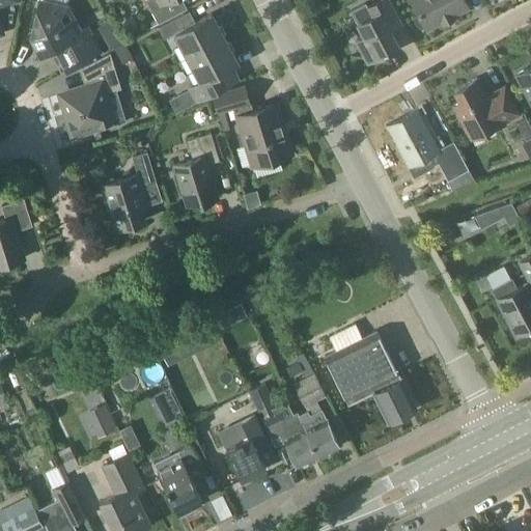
[(0,0),(0,32),(1,30),(0,25),(0,3),(10,0),(0,0)]
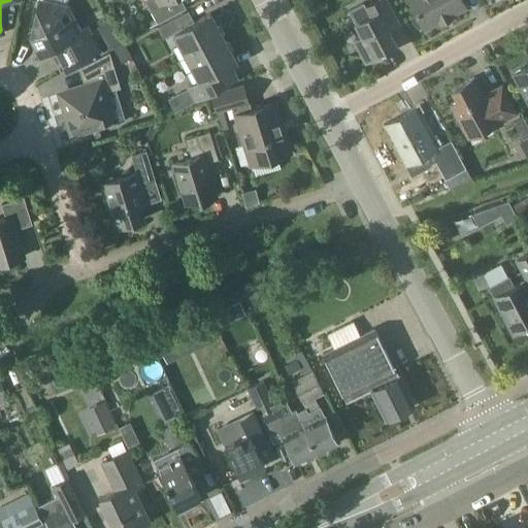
[(38,0),(31,36),(40,54),(62,42),(73,64),(99,51),(88,27),(80,31),(67,6),(66,6),(67,0),(38,0)]
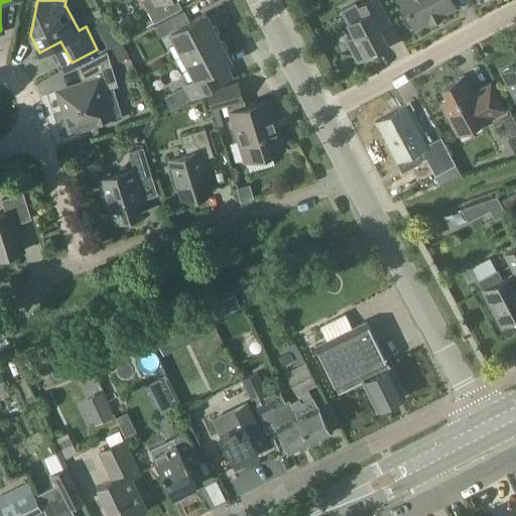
[(141,0),(153,22),(164,17),(157,3),(161,0),(141,0)]
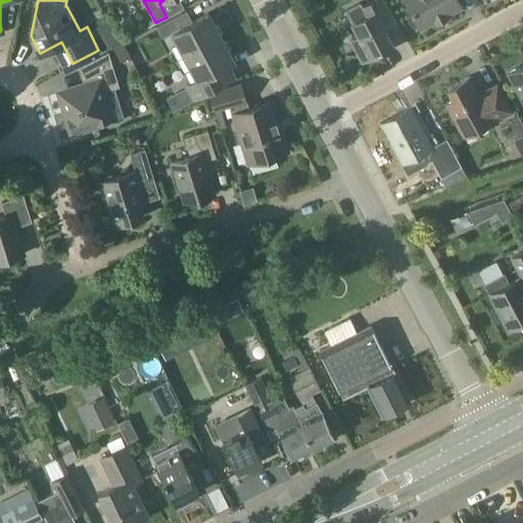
[(361,2),(345,10),(352,24),(360,37),(351,41),(363,61),(392,46),(381,25),(391,18),(381,0),(374,0),(363,6),(361,2)]
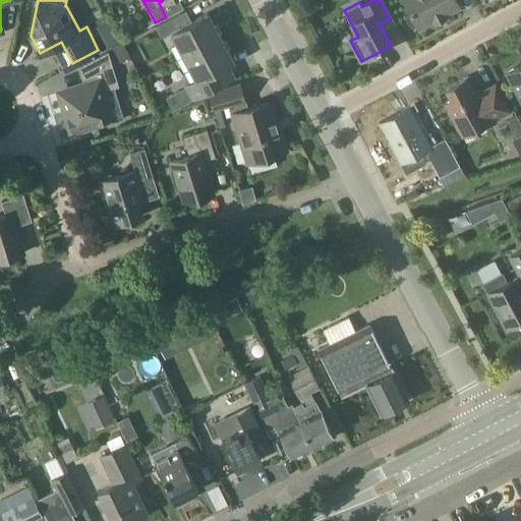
[(404,0),(419,27),(433,19),(435,22),(445,16),(444,14),(458,6),(455,0),(404,0)]
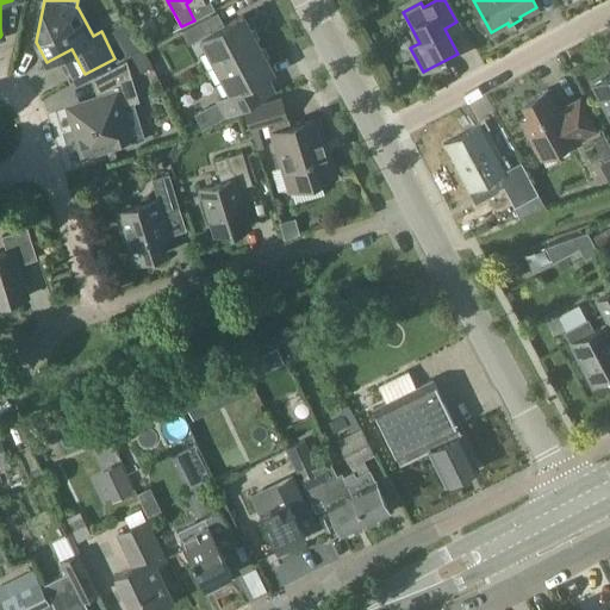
[(216,66),(257,44),(243,16),(224,25),(217,12),(181,31),(188,44),(200,37),(216,66)]
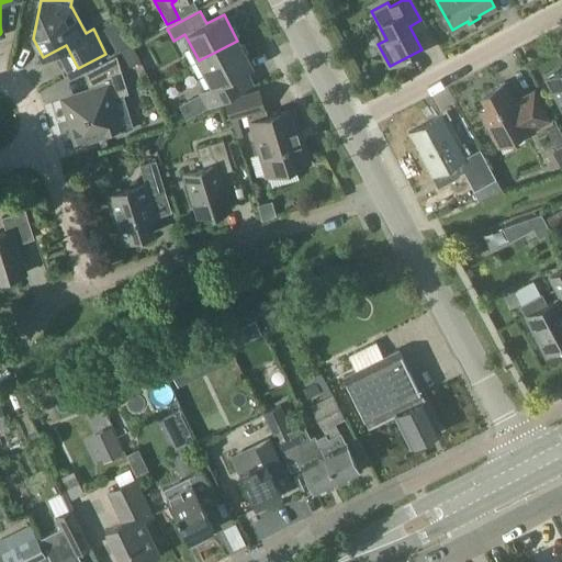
[(237,41),(199,60),(212,86),(201,91),(209,107),(253,83),(245,69),(251,66),(237,41)]
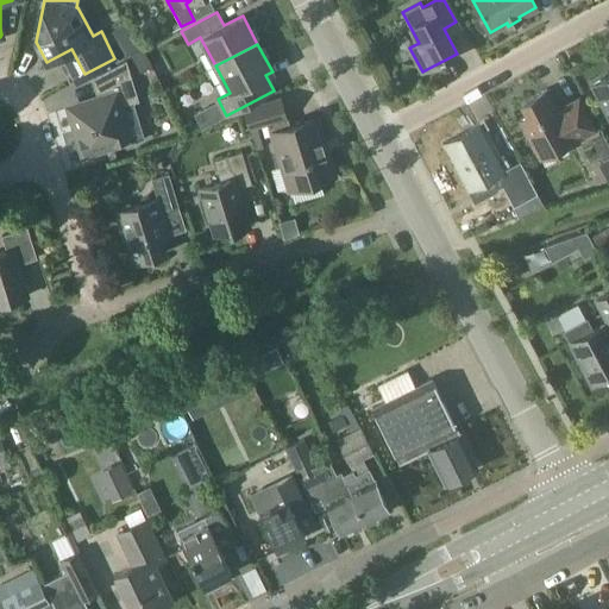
[(100,99),(69,108),(83,154),(129,139),(120,111),(125,110),(124,105),(137,100),(125,63),(94,79),(100,99)]
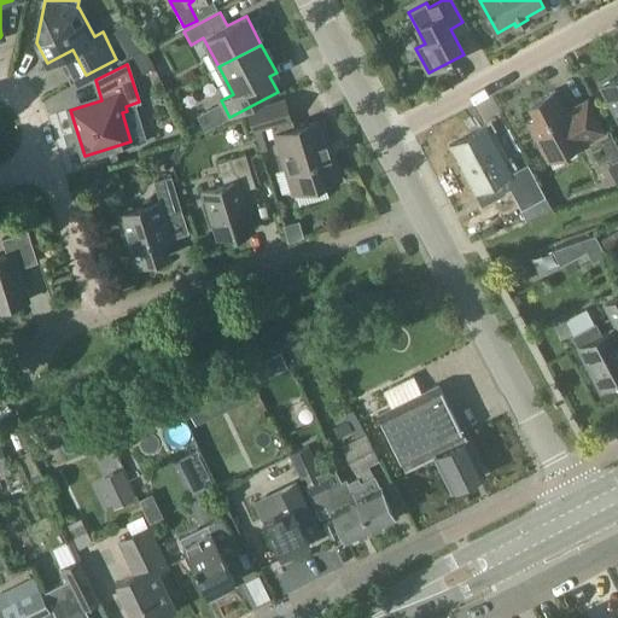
[(617,79),(601,87),(617,118),(617,77),(617,79)]
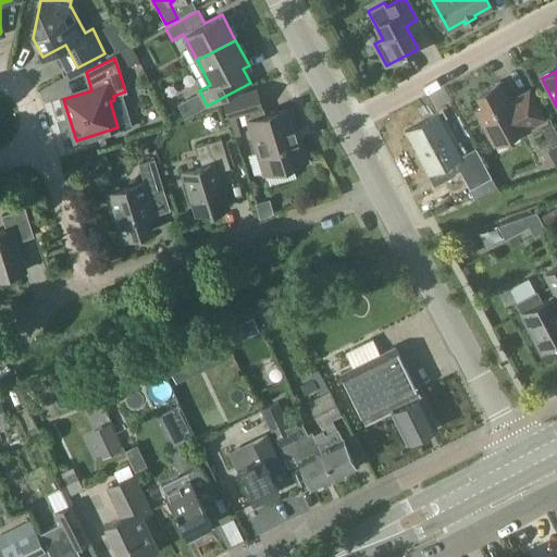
[(482,106),(474,109),(482,123),(480,130),(486,132),(492,141),(507,133),(510,137),(544,119),(529,90),(516,97),(517,101),(511,103),(500,82),(475,94),(482,106)]
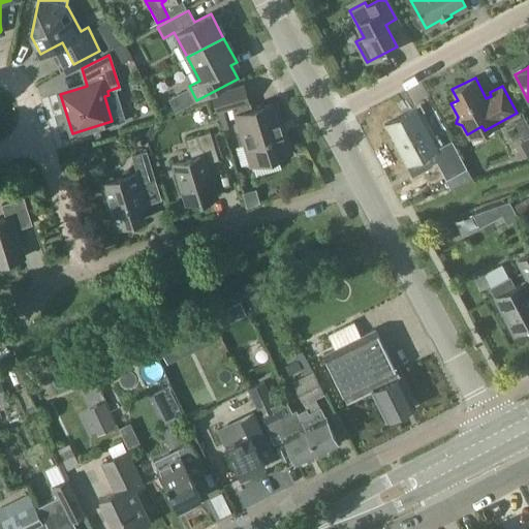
[(242,85),(213,94),(218,112),(234,107),(251,165),(290,153),(275,103),(250,111),(242,85)]
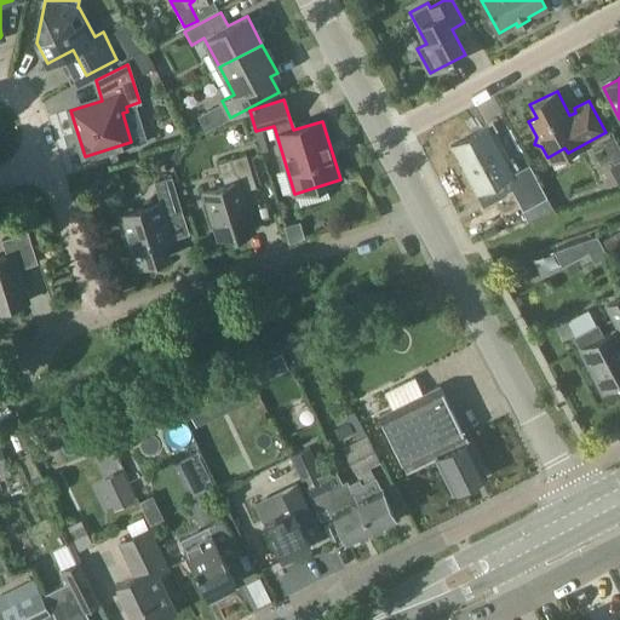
[(511,172),(487,127),(451,147),(476,194),(501,181),(507,191),(511,189),(522,210),(546,197),(529,164),(511,172)]
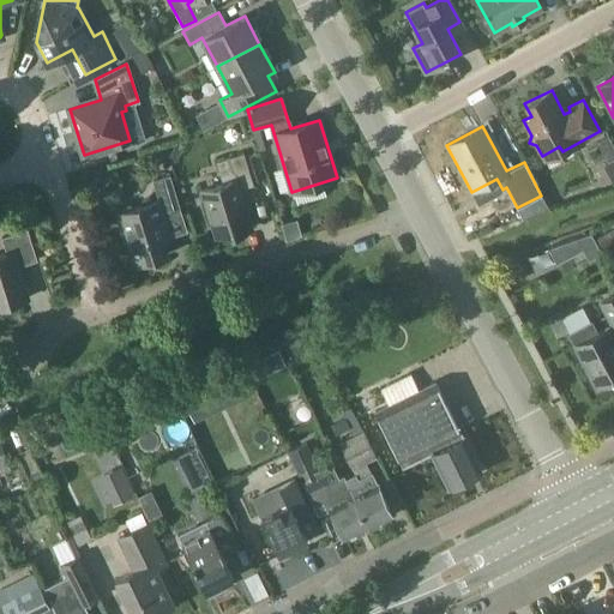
[(224,185),(202,191),(216,238),(230,233),(232,235),(252,229),(240,191),(254,186),(245,154),(217,162),(224,185)]
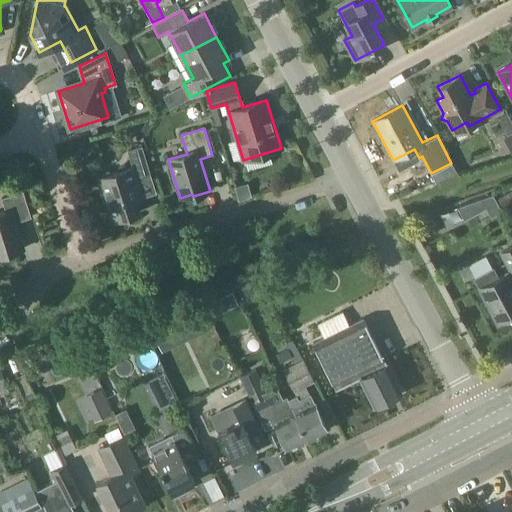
[(132,167),(98,178),(111,222),(139,213),(134,196),(141,194),(136,178),(150,173),(141,145),(127,150),(132,167)]
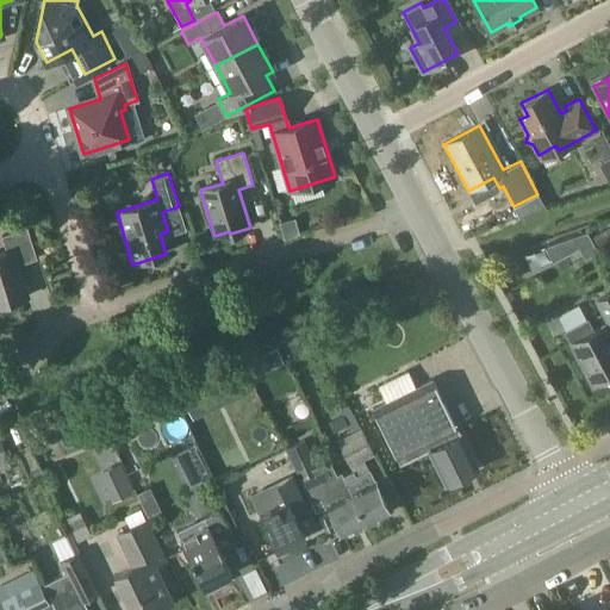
[(520,217),(545,207),(537,194),(514,206),(520,217)]
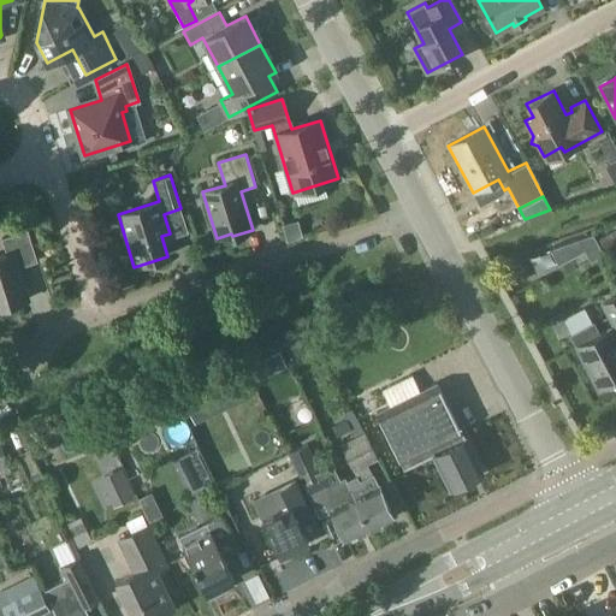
[(288,241),(303,236),(301,229),(292,221),(283,225),(288,241)]
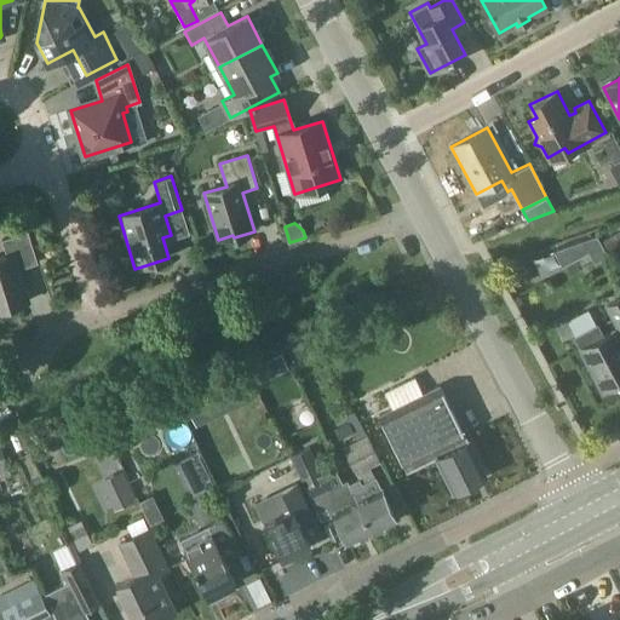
[(1,240),(6,257),(0,258),(0,310),(28,302),(18,269),(36,263),(28,231),(1,240)]
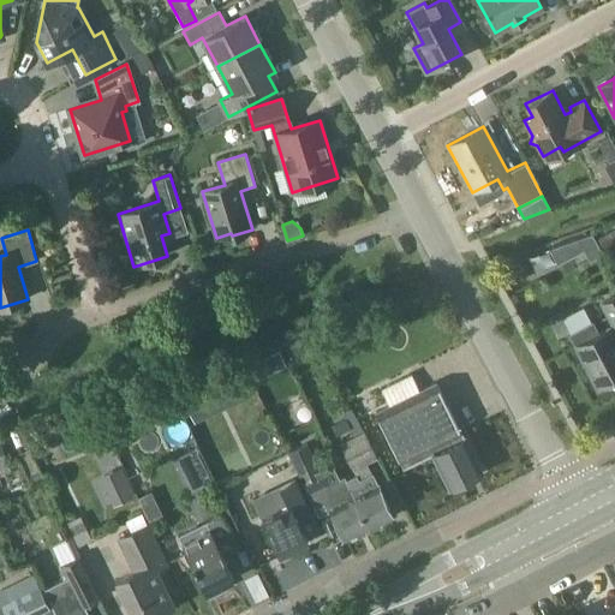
[(610,327),(575,345),(598,387),(614,378),(614,293),(598,303),(610,327)]
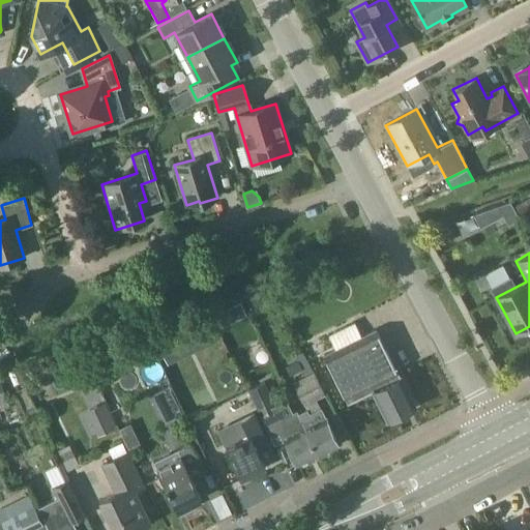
[(484,266),(470,269),(474,291),(489,289),(484,266)]
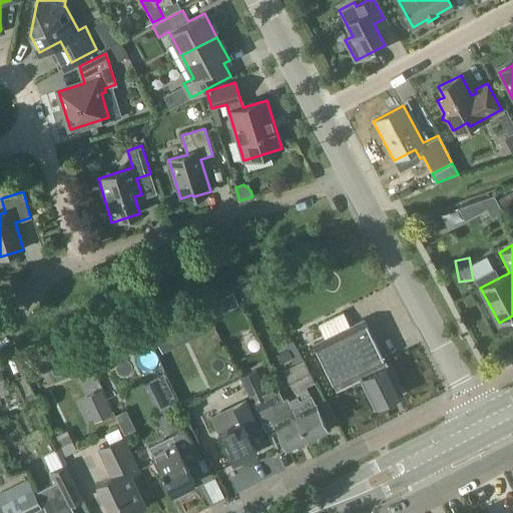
[(291,290),(308,284),(304,273),(287,279),(291,290)]
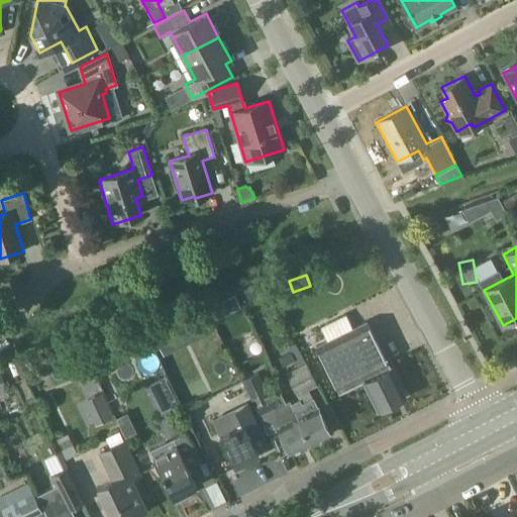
[(233,285),(204,298),(209,309),(238,295),(233,285)]
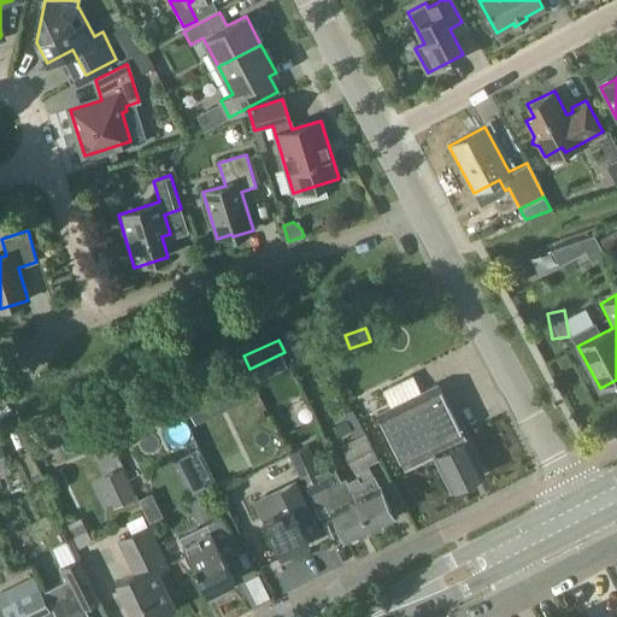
[(438,383),(377,413),(401,464),(404,471),(434,456),(451,489),(452,488),(454,492),(469,486),(466,481),(482,472),(462,432),(460,432),(438,383)]
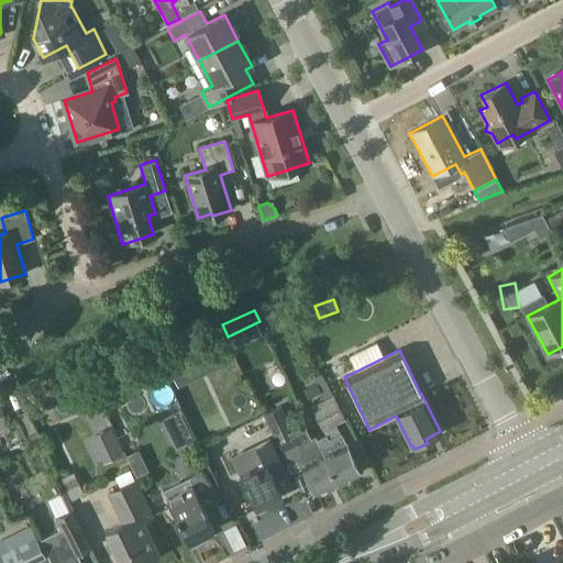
[(323,430),(316,433),(339,481),(359,471),(345,443),(335,424),(345,420),(333,397),(312,407),(323,430)]
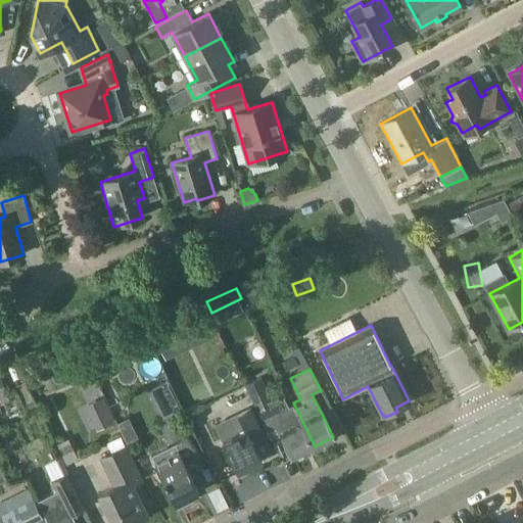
[(244,384),(245,386),(257,412),(266,429),(277,423),(281,431),(280,431),(293,458),(315,446),(293,402),(277,411),(260,377),(244,384)]
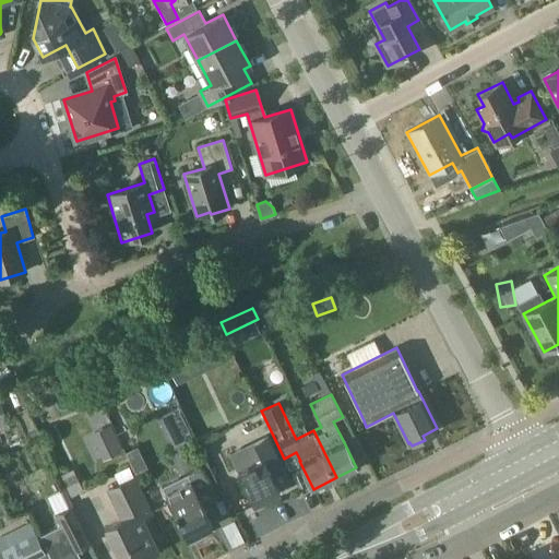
[(178,408),(163,416),(178,445),(193,437),(178,408)]
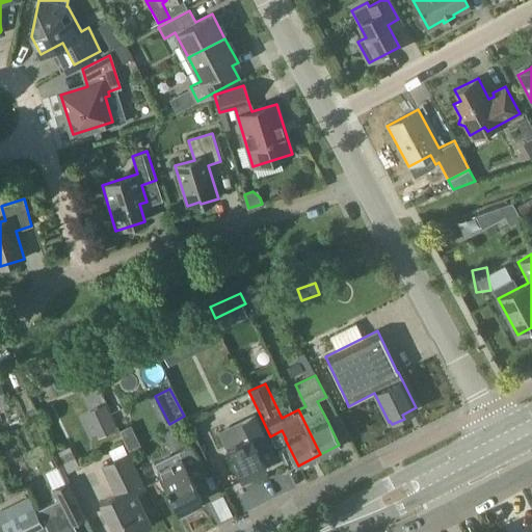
[(241,421),(217,432),(225,447),(241,480),(266,468),(257,450),(269,444),(258,421),(255,415),(241,421)]
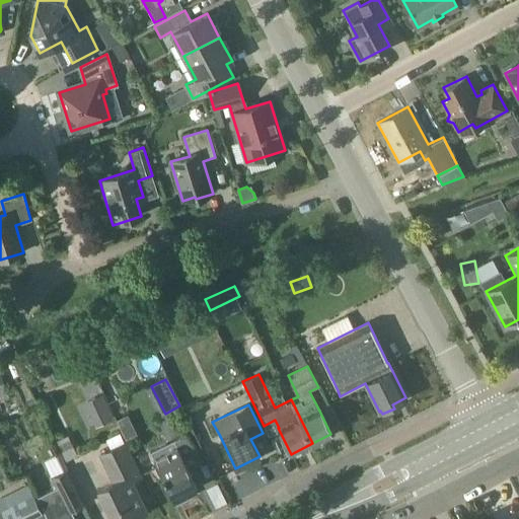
[(166,444),(150,451),(157,466),(172,498),(175,504),(178,502),(191,497),(199,493),(197,487),(188,469),(199,463),(186,435),(173,440),(174,442),(167,445),(166,444)]
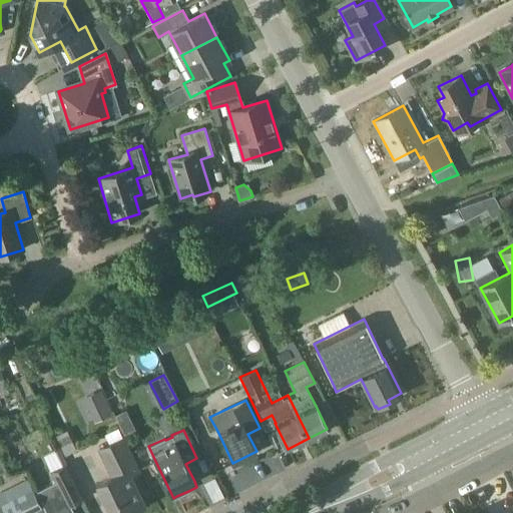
[(57,436),(66,456),(77,451),(68,431),(57,436)]
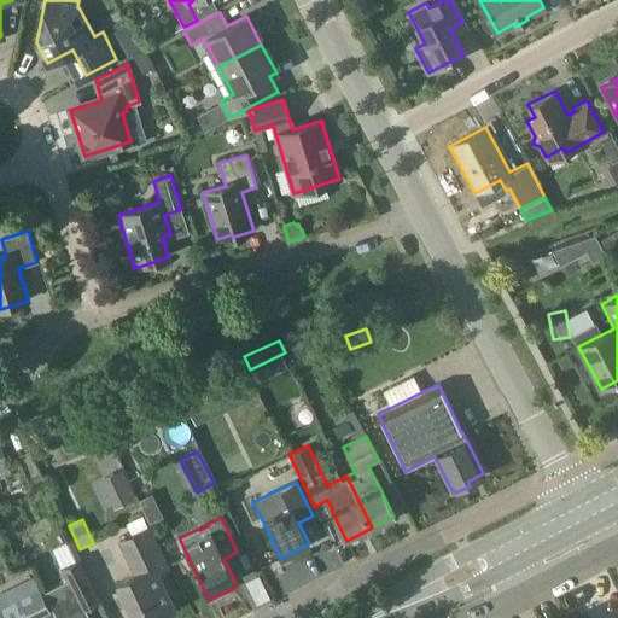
[(120,538),(116,540),(133,575),(117,583),(133,617),(153,617),(174,608),(157,572),(169,566),(149,525),(144,528),(120,538)]
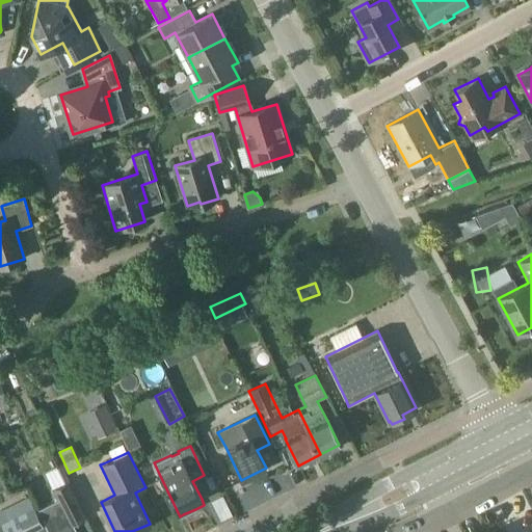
[(57,498),(40,507),(52,531),(75,531),(71,523),(84,515),(68,480),(52,488),(57,498)]
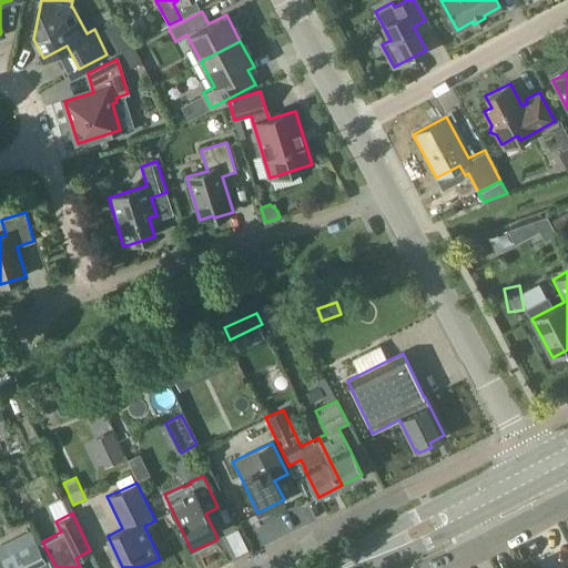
[(56,567),(42,541),(37,544),(30,530),(0,545),(0,567),(56,567)]
